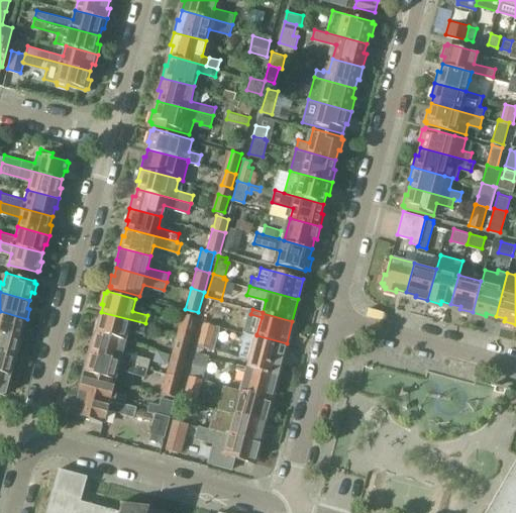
[(0,331),(19,337),(21,329),(24,329),(27,319),(0,311),(0,331)]
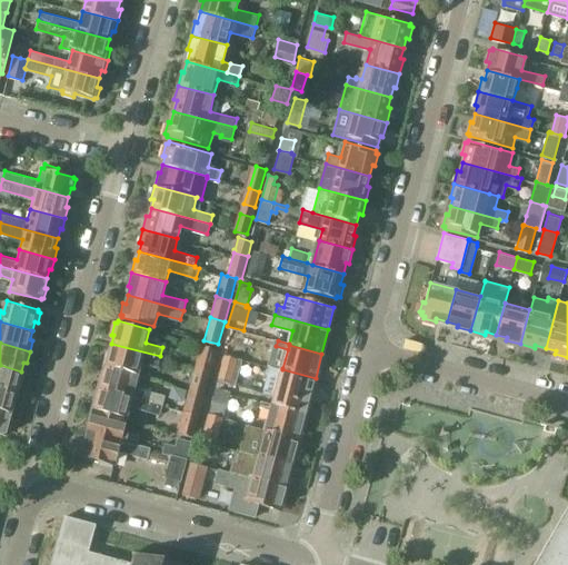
[(107,352),(103,365),(138,374),(141,360),(158,365),(160,356),(111,344),(109,352),(107,352)]
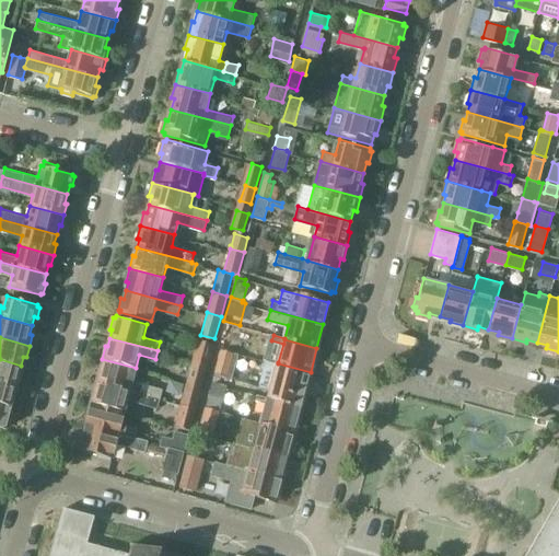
[(198,338),(193,360),(208,365),(214,343),(198,338)]
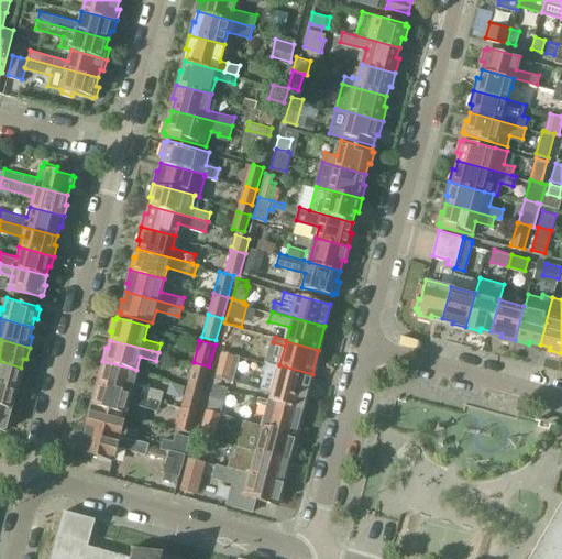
[(234,380),(235,373),(240,352),(222,348),(216,375),(234,380)]
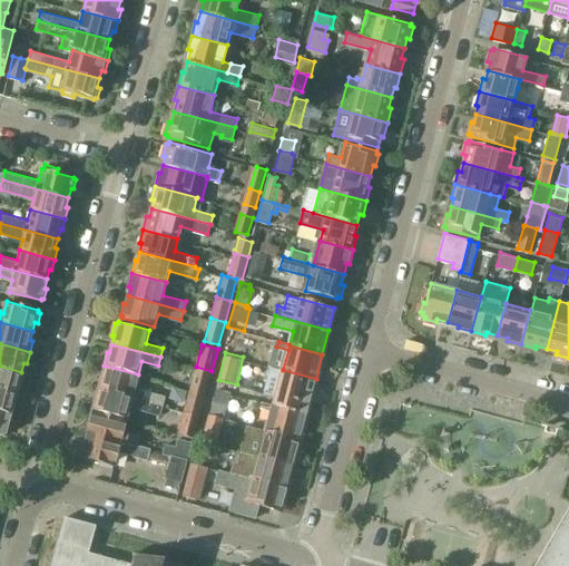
[(0,366),(0,388),(19,393),(21,382),(19,381),(21,372),(0,366)]
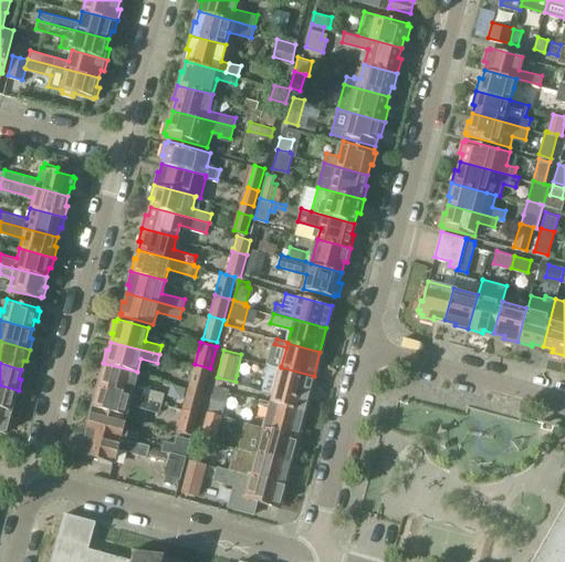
[(103,363),(98,376),(102,376),(100,385),(161,402),(164,393),(134,384),(137,372),(103,363)]
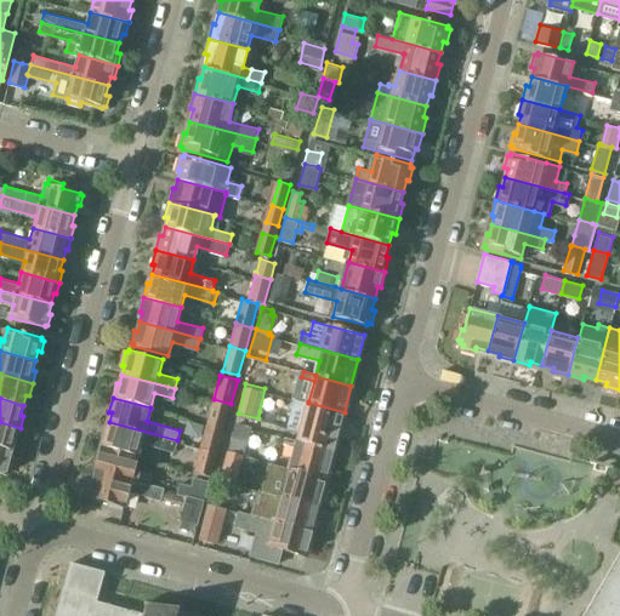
[(208,422),(225,427),(231,404),(214,399),(208,422)]
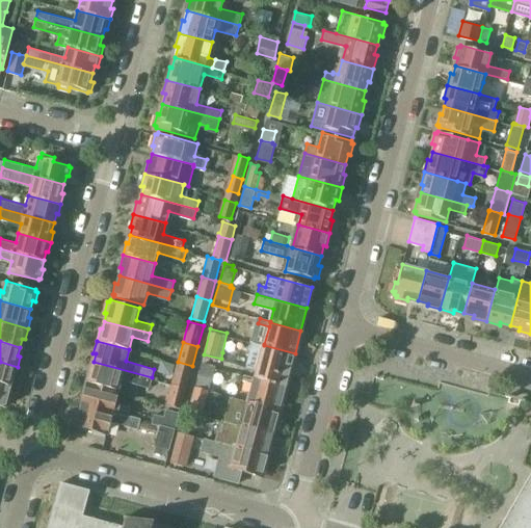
[(255,342),(248,366),(258,369),(288,377),(295,353),(264,345),(264,344),(262,343),(255,342)]
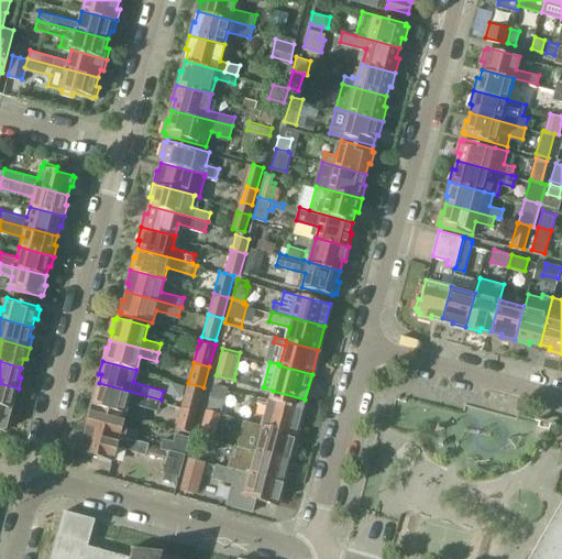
[(221,413),(227,393),(229,385),(213,382),(206,410),(217,414),(217,412),(221,413)]
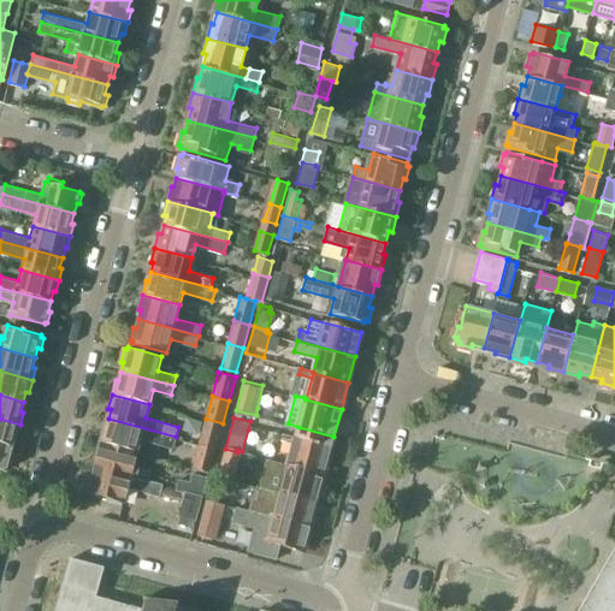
[(0,442),(11,445),(13,435),(17,437),(21,425),(0,419),(0,442)]
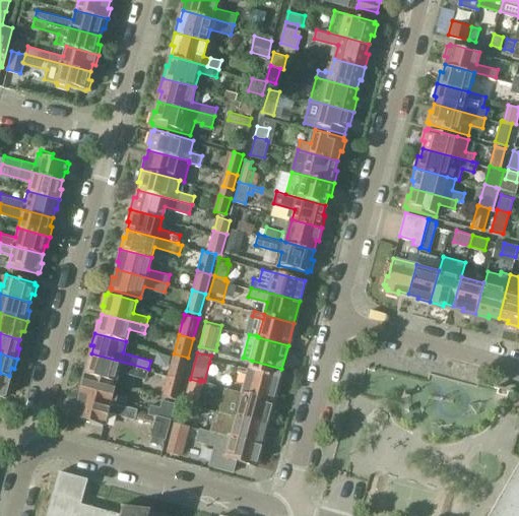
[(86,361),(83,373),(116,381),(119,370),(146,377),(148,369),(91,353),(89,361),(86,361)]
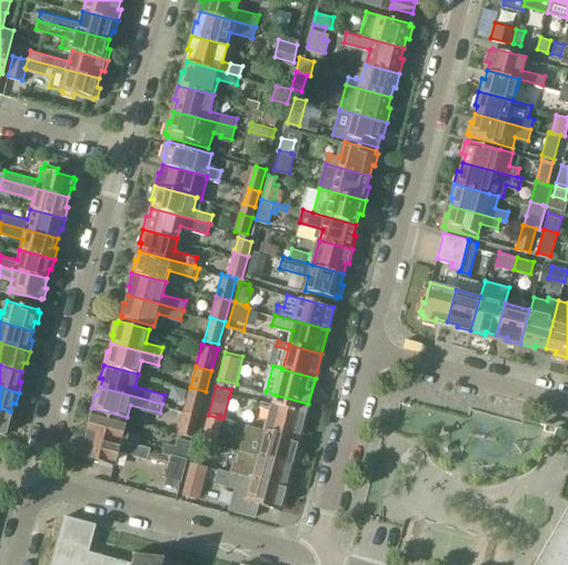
[(183,408),(200,413),(206,392),(190,387),(183,408)]
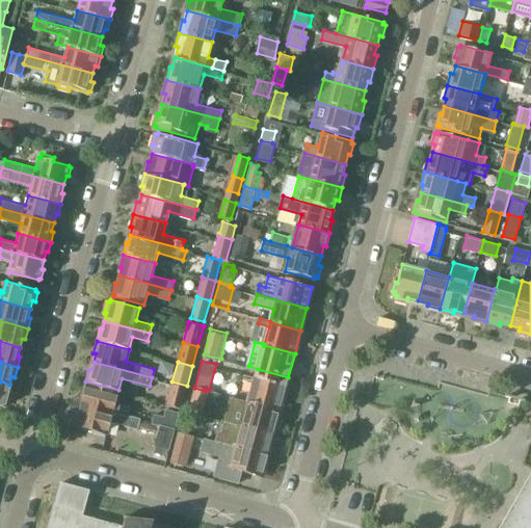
[(246,374),(245,379),(254,383),(249,400),(248,401),(280,410),(286,385),(288,377),(258,369),(256,376),(246,374)]
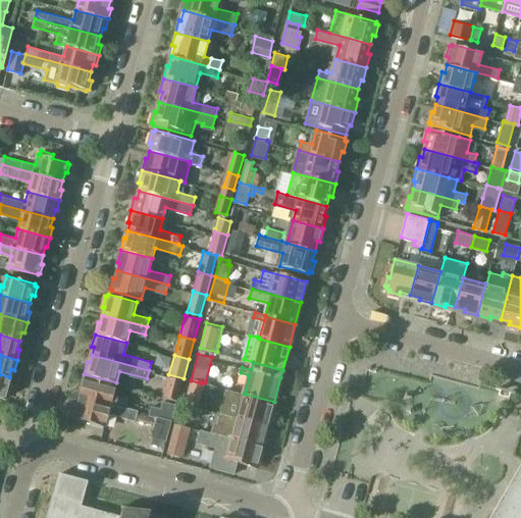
[(9,377),(0,374),(0,396),(4,398),(5,395),(7,396),(10,386),(7,385),(9,377)]
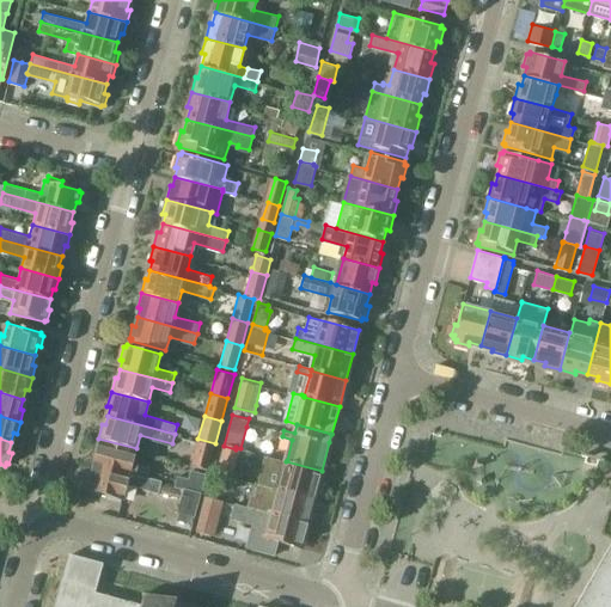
[(98,439),(95,453),(97,454),(95,463),(147,477),(151,467),(132,463),(136,448),(98,439)]
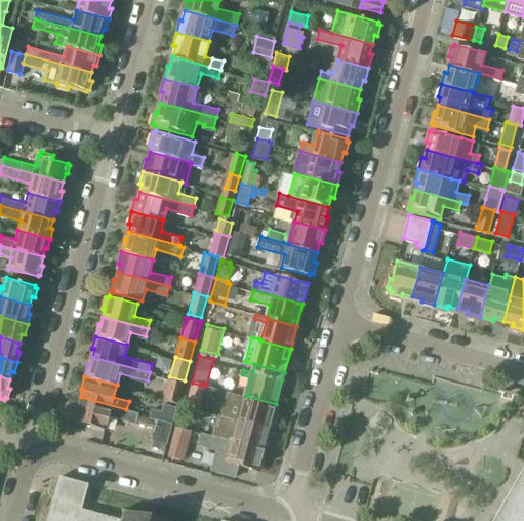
[(178,401),(185,381),(169,376),(164,398),(178,401)]
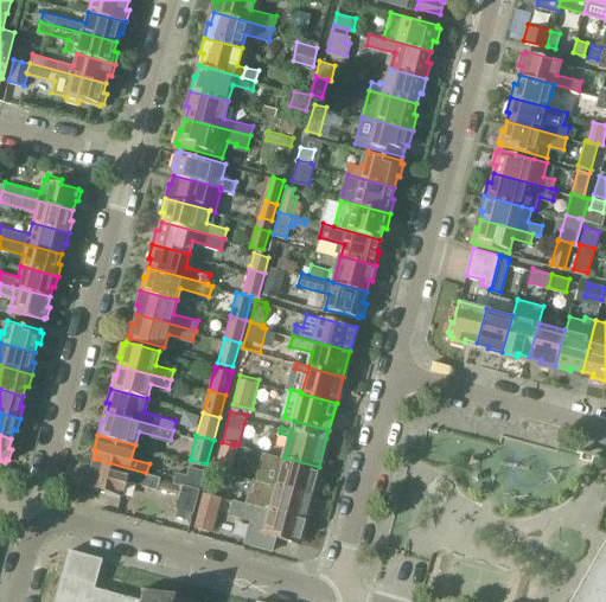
[(263,452),(256,480),(274,485),(312,494),(319,467),(284,458),(263,452)]
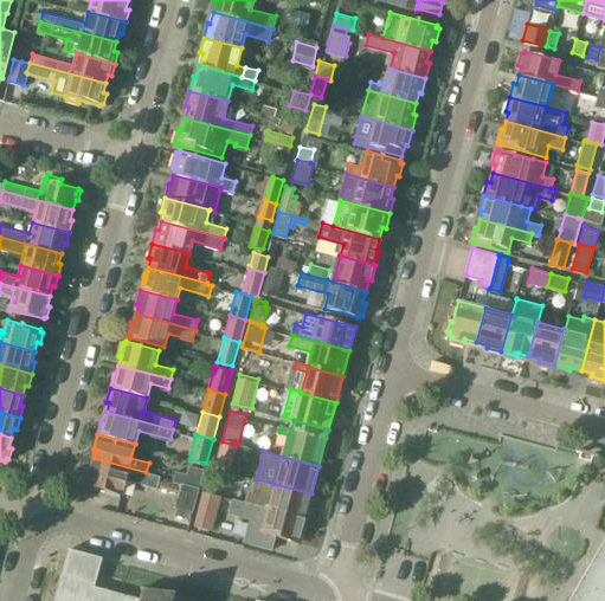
[(219,452),(216,466),(226,470),(230,456),(219,452)]
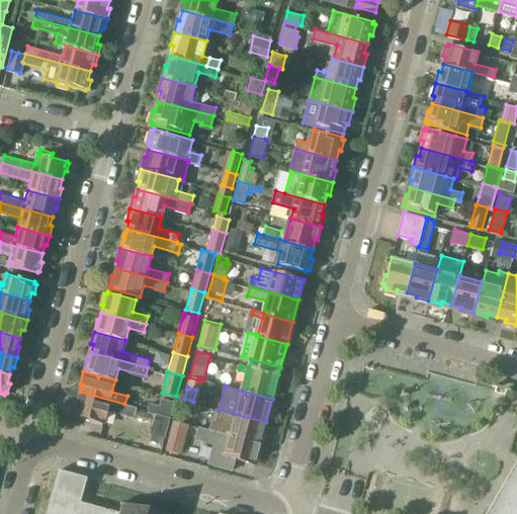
[(76,399),(73,410),(75,411),(75,413),(91,418),(91,420),(101,423),(102,421),(104,421),(107,408),(122,412),(121,413),(134,416),(137,407),(124,404),(80,392),(78,400),(76,399)]
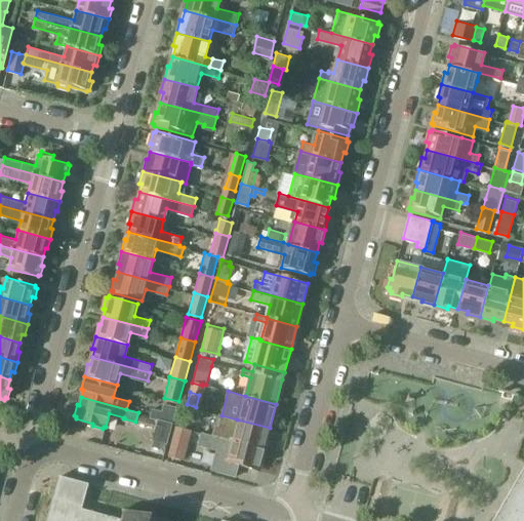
[(153,407),(151,415),(173,422),(177,405),(164,402),(162,409),(153,407)]
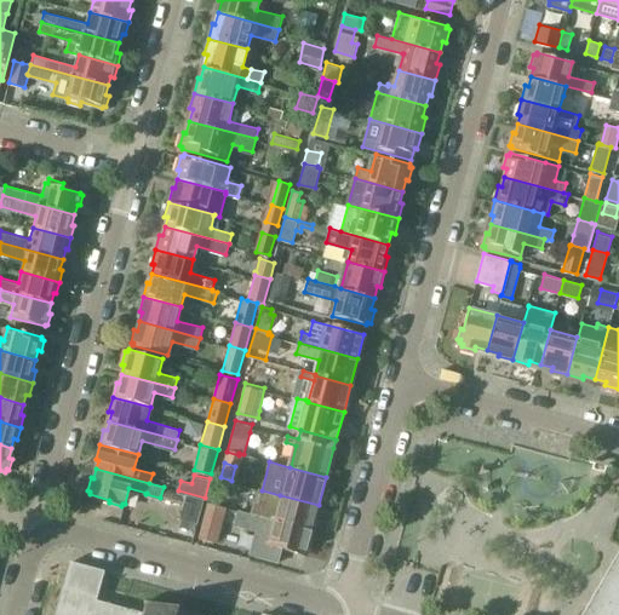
[(198,523),(205,498),(178,490),(175,501),(185,504),(182,518),(198,523)]
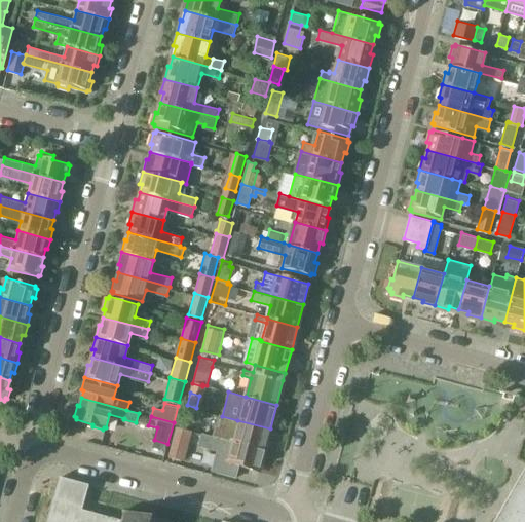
[(216,425),(213,435),(265,449),(270,429),(237,420),(222,416),(219,426),(216,425)]
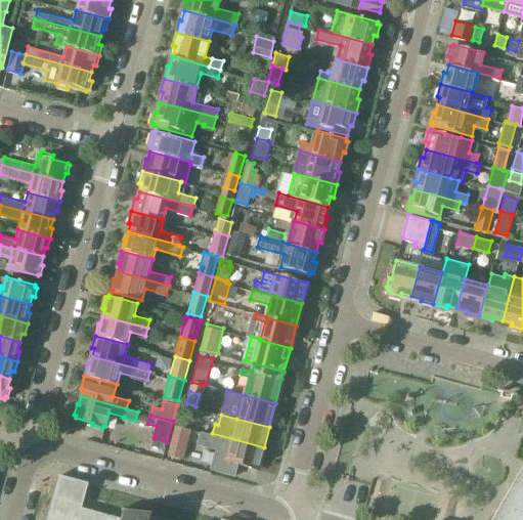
[(184,459),(192,429),(176,424),(168,455),(184,459)]
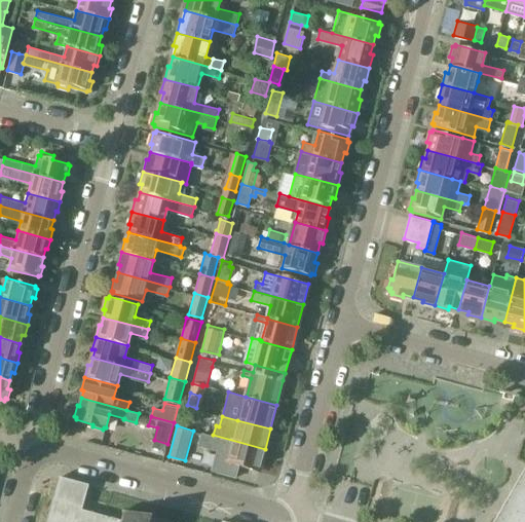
[(202,433),(199,445),(218,449),(213,470),(235,476),(238,463),(259,470),(265,449),(213,435),(202,433)]
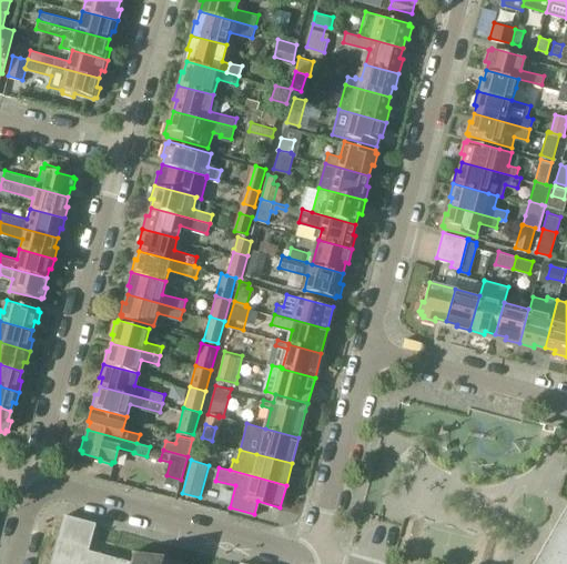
[(566,504),(532,563),(566,563),(566,504)]
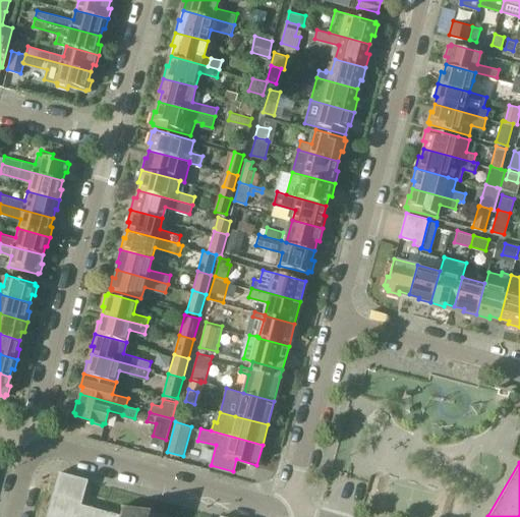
[(88,478),(57,470),(44,516),(230,516),(220,514),(219,516),(171,516),(123,504),(121,514),(80,503),(88,478)]
